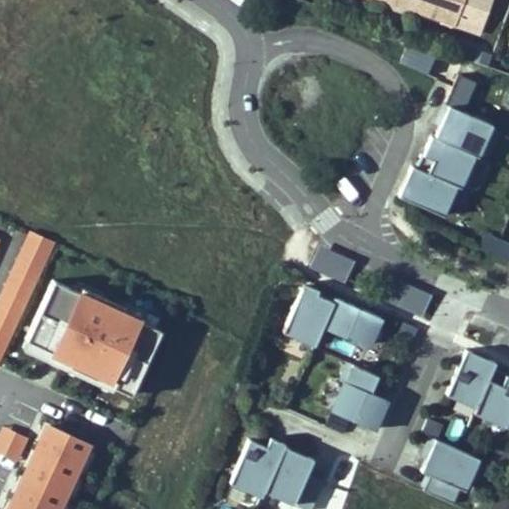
[(462,15),(467,0),(382,0),(392,4),(409,10),(482,36),(486,24),(462,15)]
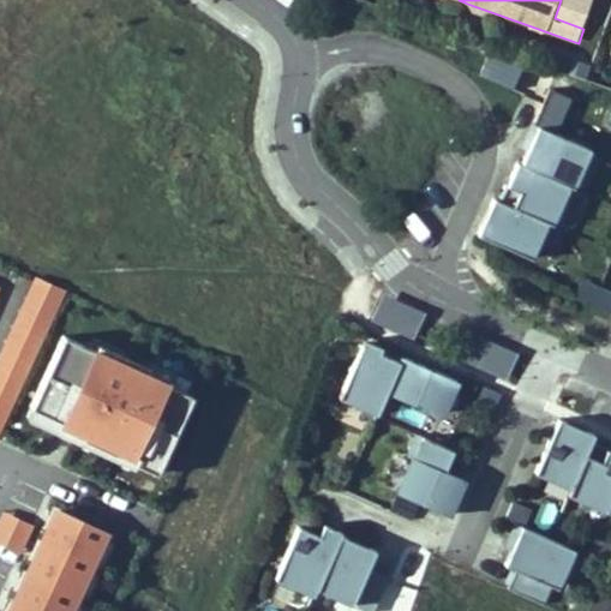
[(583,29),(593,0),(561,0),(555,18),(583,29)]
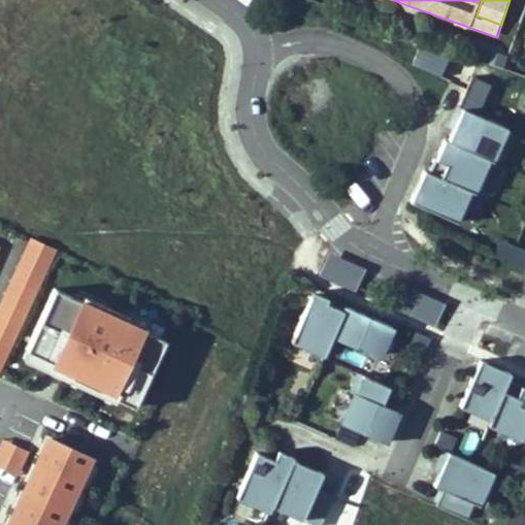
[(417,26),(422,10),(404,4),(399,19),(417,26)]
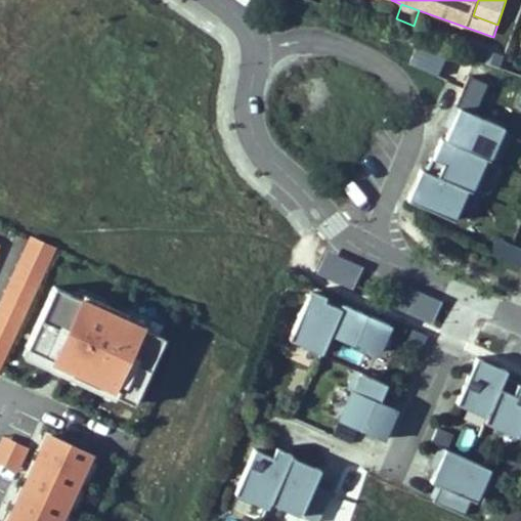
[(437,78),(448,52),(415,40),(405,63),(437,78)]
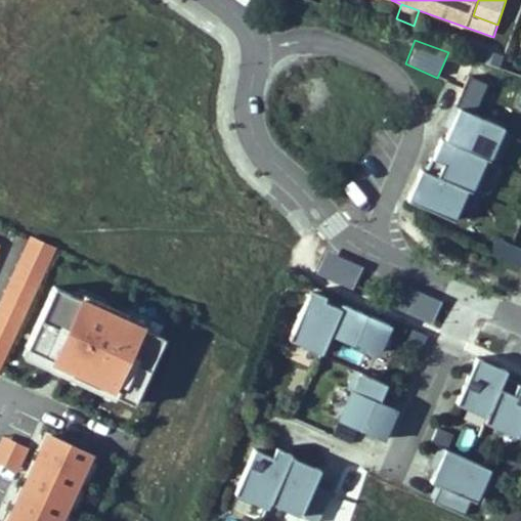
[(489,162),(504,129),(459,109),(454,118),(458,120),(447,143),(489,162)]
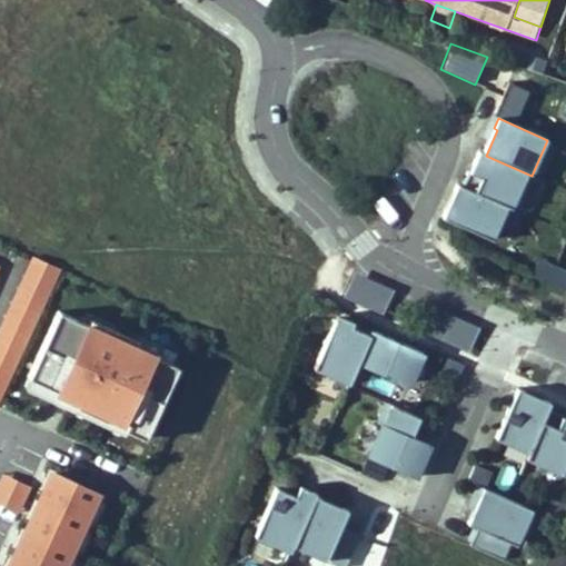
[(515,211),(532,176),(486,156),(482,154),(466,189),(507,208),(510,209),(515,211)]
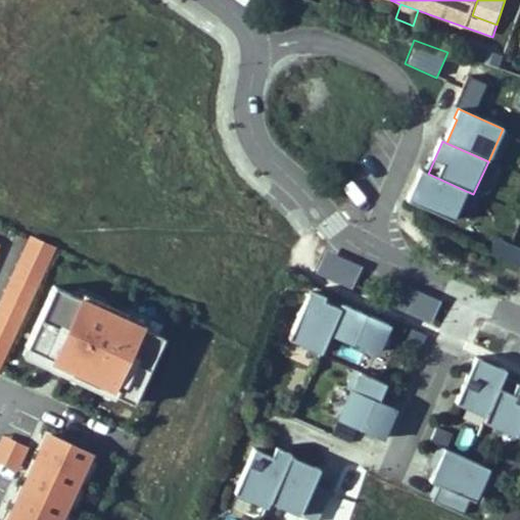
[(458,209),(466,191),(428,174),(423,172),(410,202),(456,223),(461,211),(458,209)]
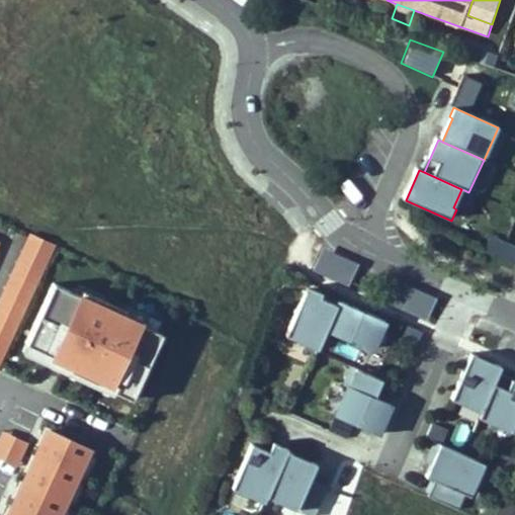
[(456,209),(464,190),(461,189),(453,207),(456,209)]
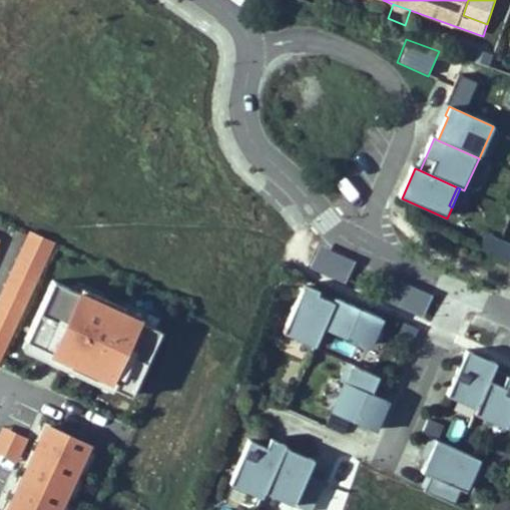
[(41,280),(57,244),(33,233),(16,269),(41,280)]
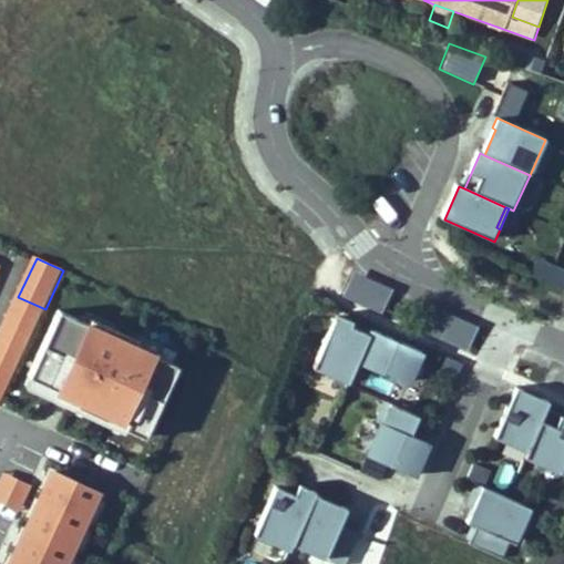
[(559,268),(541,260),(534,276),(551,284),(559,268)]
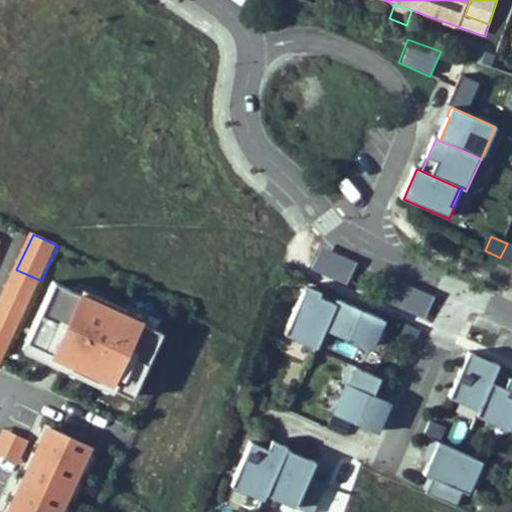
[(511,245),(507,243),(500,258),(511,263),(511,245)]
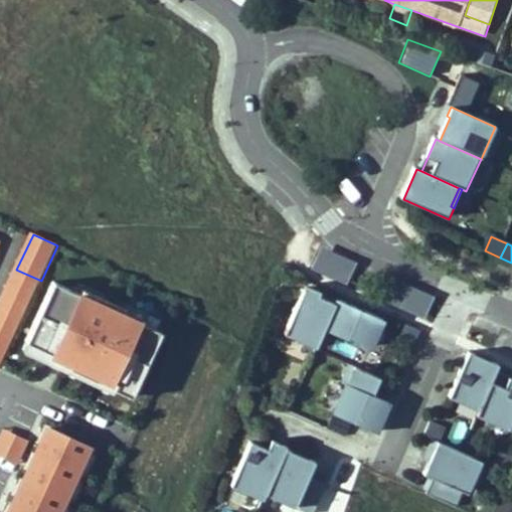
[(349,288),(359,266),(323,249),(313,272),(349,288)]
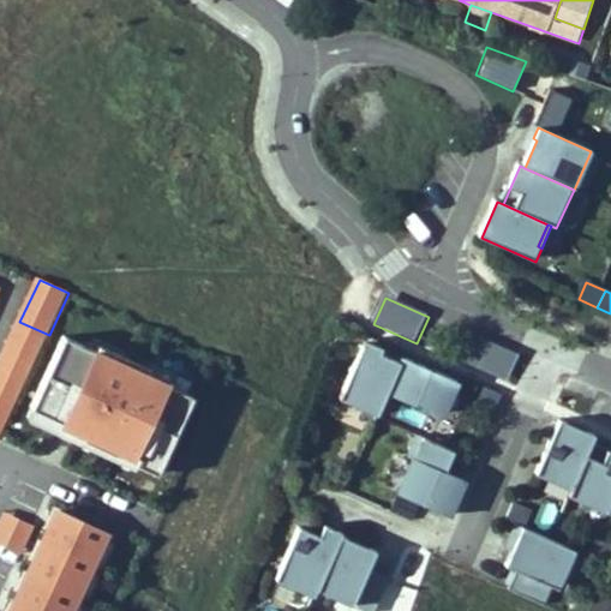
[(19,322),(0,364),(0,405),(13,412),(49,335),(19,322)]
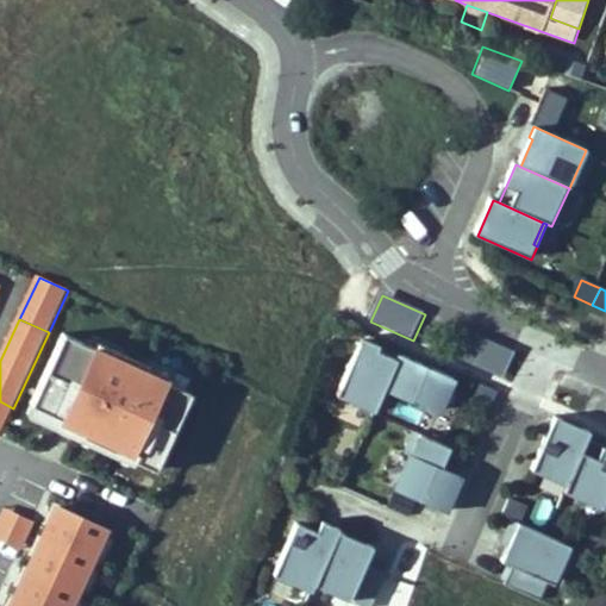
[(506,382),(518,355),(460,330),(448,356),(506,382)]
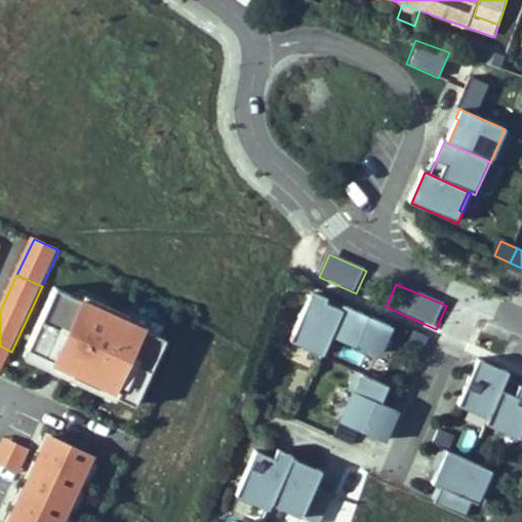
[(84,303),(56,289),(29,351),(76,371),(73,377),(102,391),(104,385),(120,393),(118,398),(136,407),(167,340),(128,323),(131,317),(86,296),(84,303)]
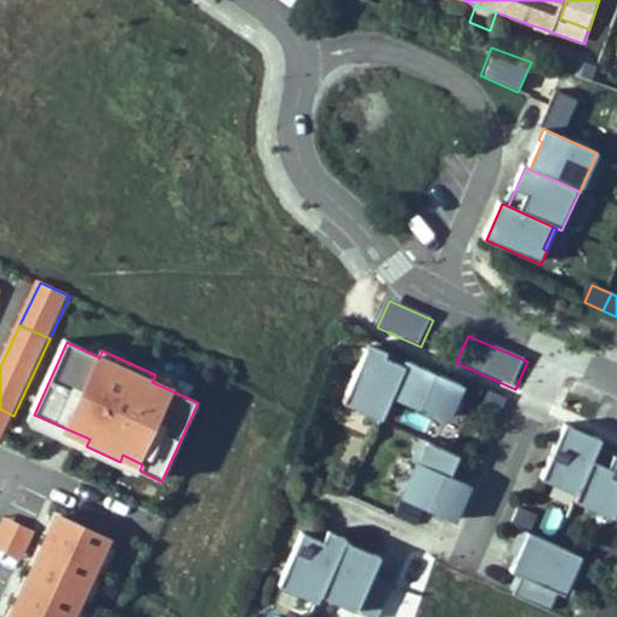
[(394,399),(407,370),(367,353),(346,405),(384,422),(394,399)]
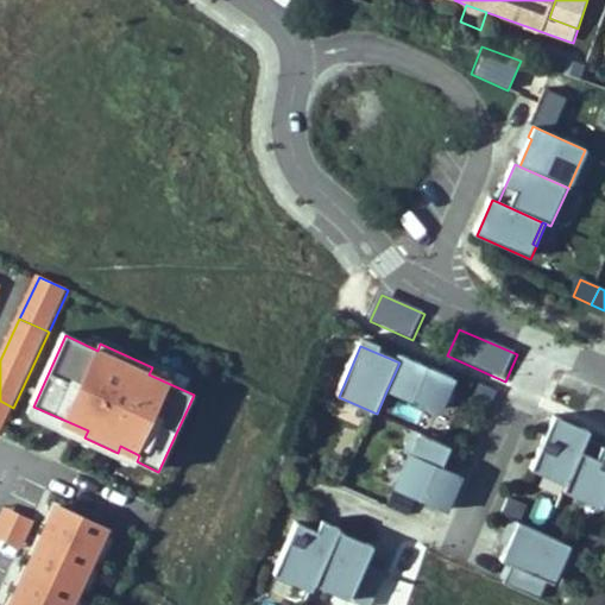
[(449,395),(455,382),(402,358),(399,363),(386,391),(436,414),(445,394),(449,395)]
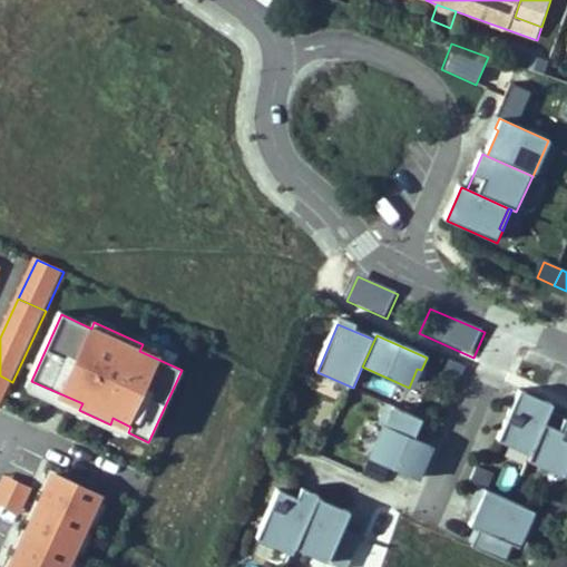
[(461,383),(468,368),(451,360),(445,375),(461,383)]
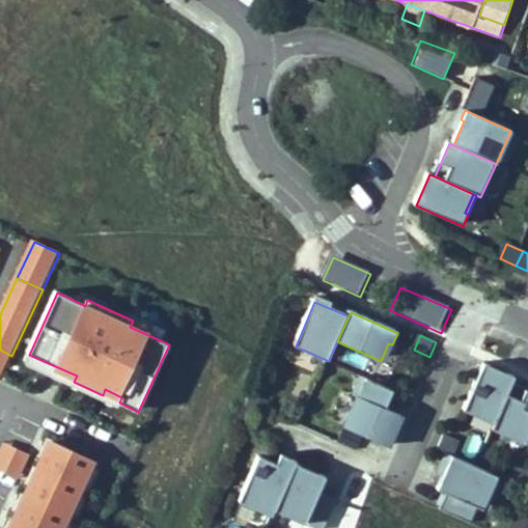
[(0,350),(0,379),(0,380),(11,356),(0,350)]
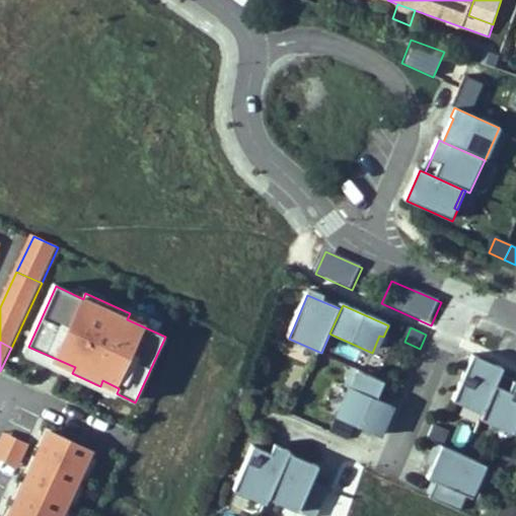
[(487,413),(503,375),(505,369),(474,356),(454,402),(466,408),(467,403),(487,413)]
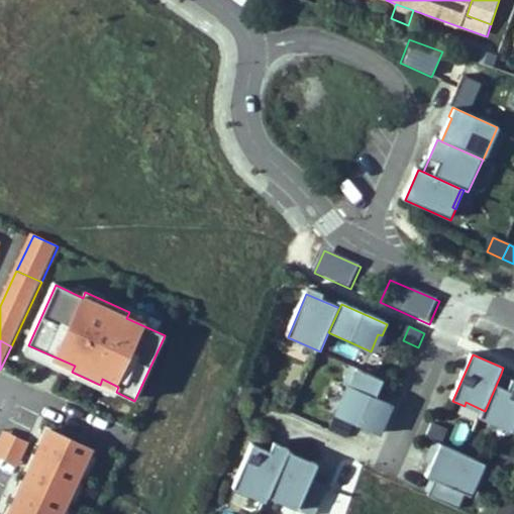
[(325,372),(329,361),(319,356),(314,368),(325,372)]
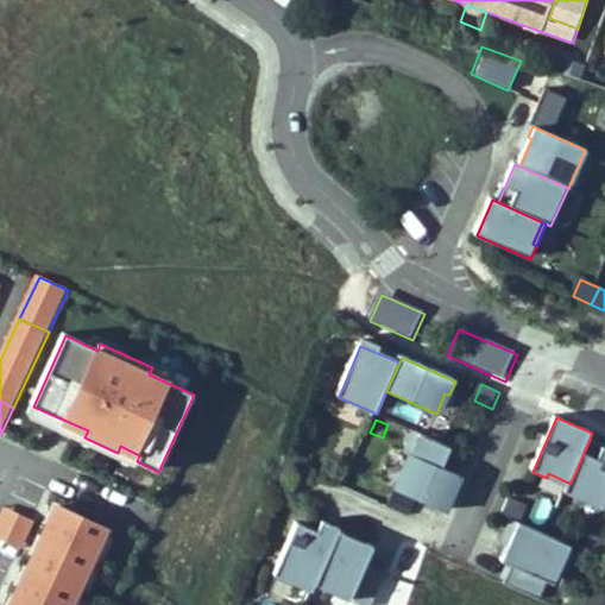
[(447,512),(462,478),(443,470),(453,449),(415,433),(405,454),(413,457),(397,491),(447,512)]
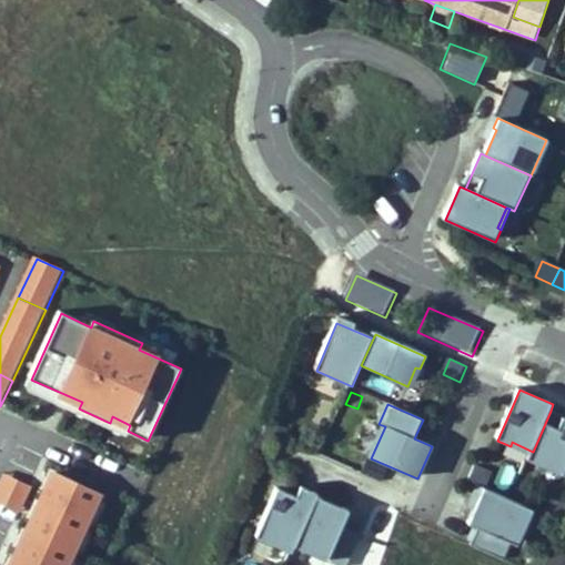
[(564,416),(551,411),(533,452),(531,455),(528,461),(564,477),(564,416)]
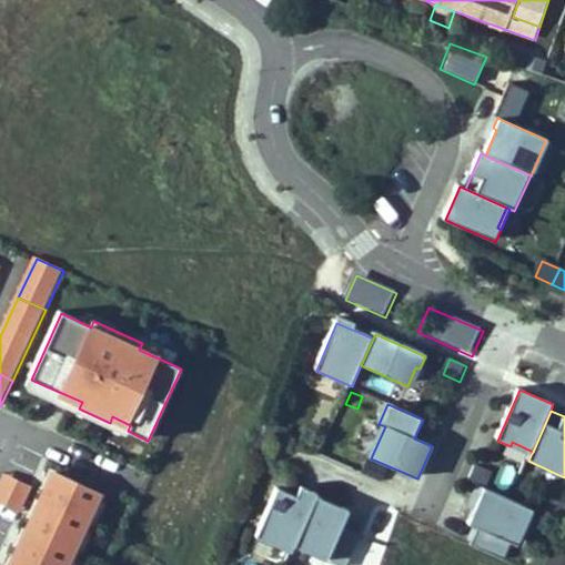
[(533,452),(512,442),(511,446),(531,455),(533,452)]
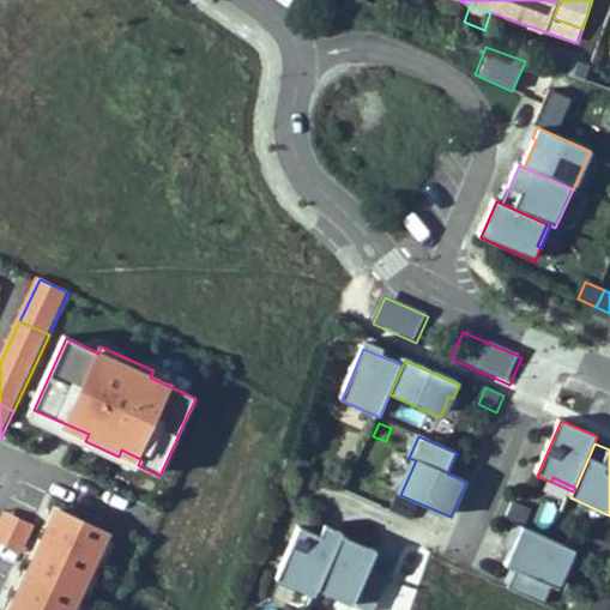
[(526,530),(533,514),(514,506),(507,521),(520,527),(526,530)]
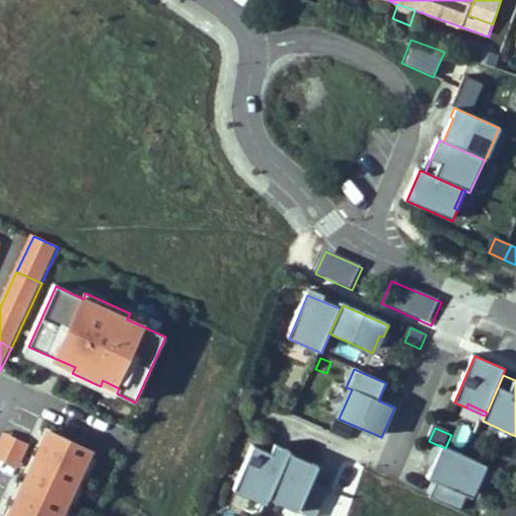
[(64,515),(95,452),(53,433),(38,460),(41,462),(24,487),(27,489),(12,514),(15,515),(64,515)]
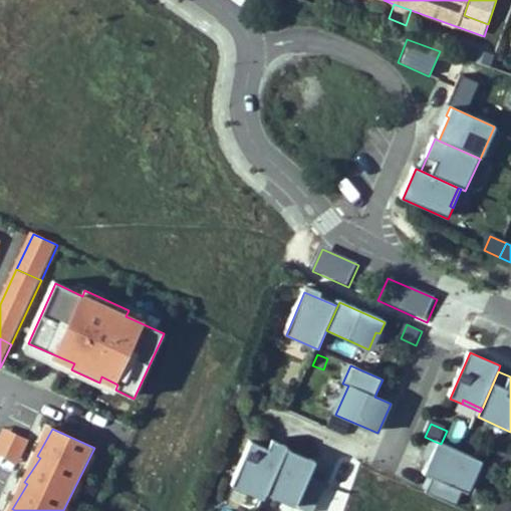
[(0,456),(19,466),(30,442),(6,431),(0,444),(0,456)]
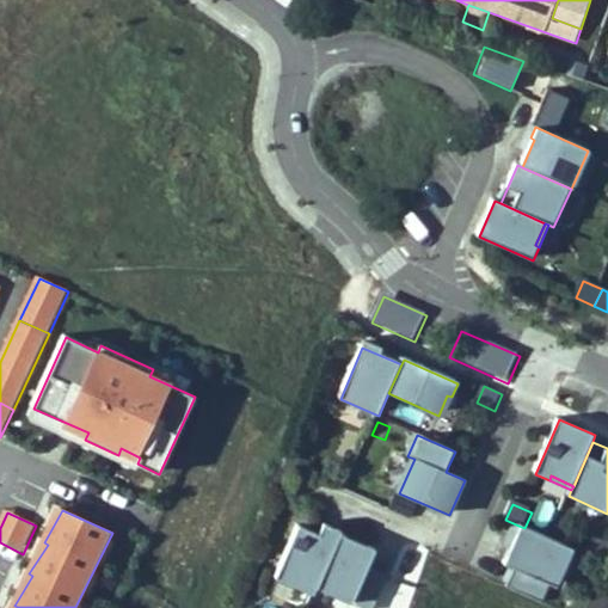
[(342,535),(343,533),(326,524),(321,535),(300,527),(277,579),(315,596),(320,587),(342,535)]
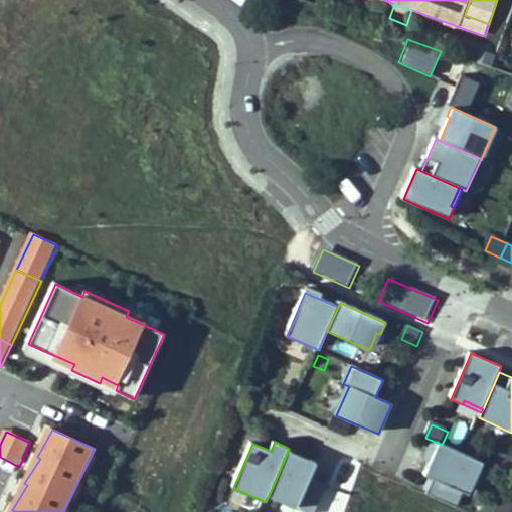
[(459,509),(480,462),(442,445),(437,443),(433,452),(437,454),(427,476),(435,480),(428,496),(459,509)]
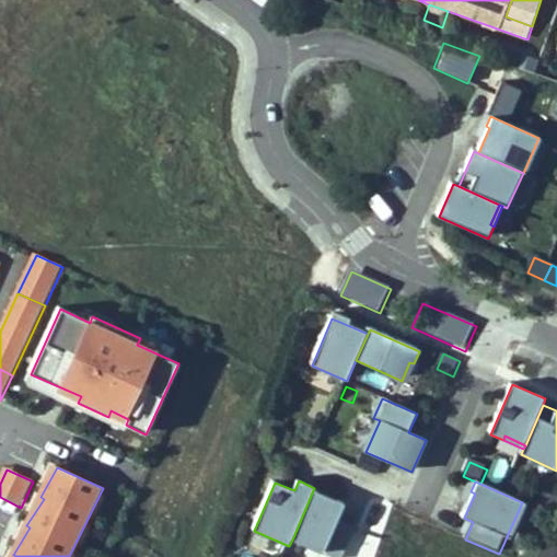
[(344,556),(357,530),(338,522),(346,505),(313,490),(293,537),(313,546),(311,549),(327,556),(344,556)]
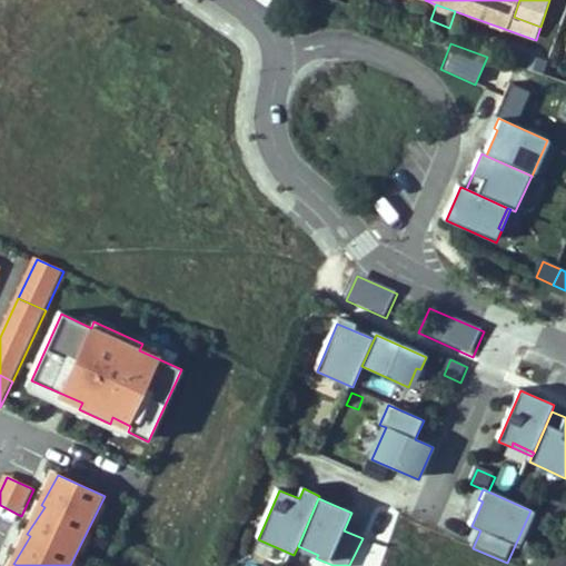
[(558,522),(565,507),(554,503),(547,517),(558,522)]
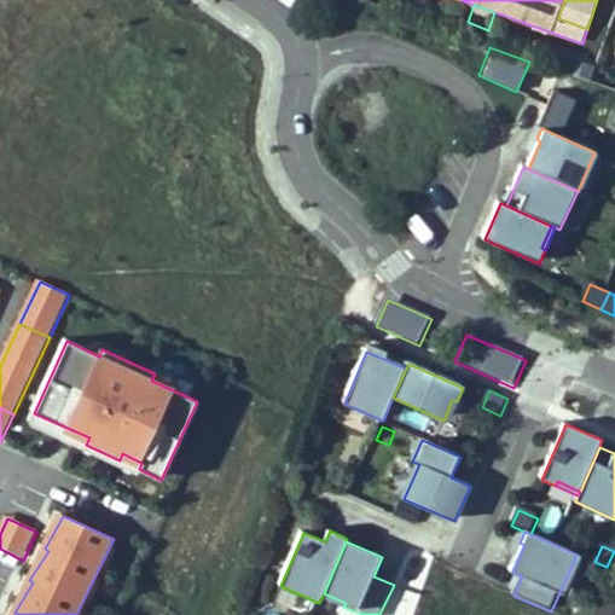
[(614,609),(604,604),(599,614),(614,614),(614,609)]
